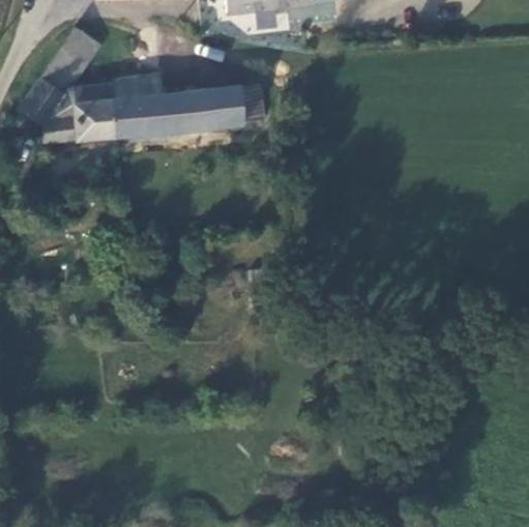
[(226,0),(228,15),(338,3),(336,0),(226,0)]
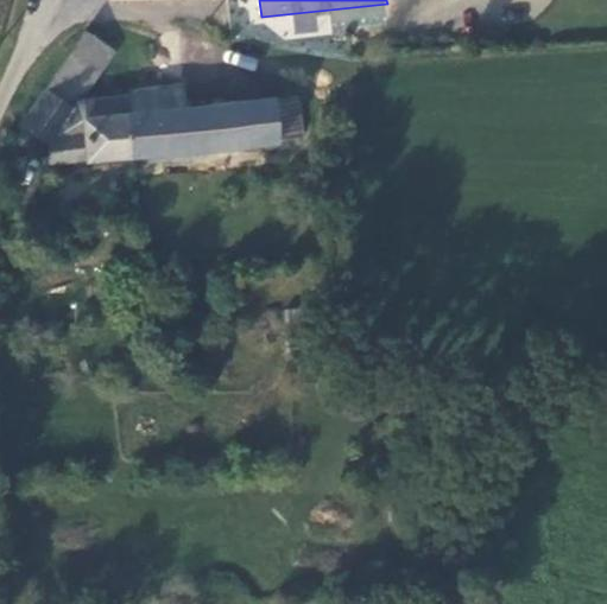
[(87,35),(70,52),(100,72),(114,56),(87,35)]
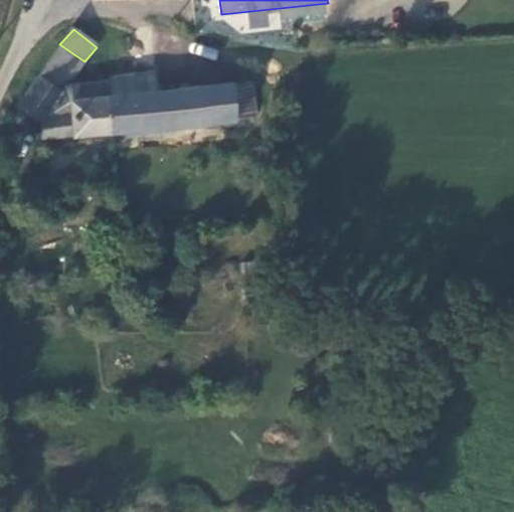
[(84,61),(59,44),(17,107),(21,111),(15,114),(16,121),(20,127),(32,125),(37,119),(42,122),(45,140),(111,135),(110,94),(115,92),(114,81),(68,84),(84,61)]
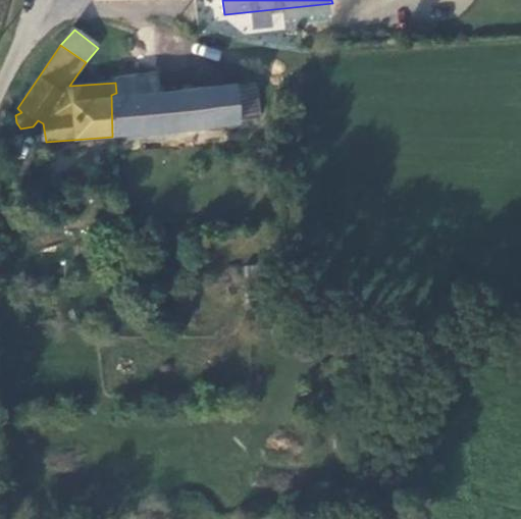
[(111,95),(112,137),(116,136),(242,124),(242,119),(260,120),(257,85),(161,92),(160,74),(119,79),(115,83),(116,93),(111,95)]
